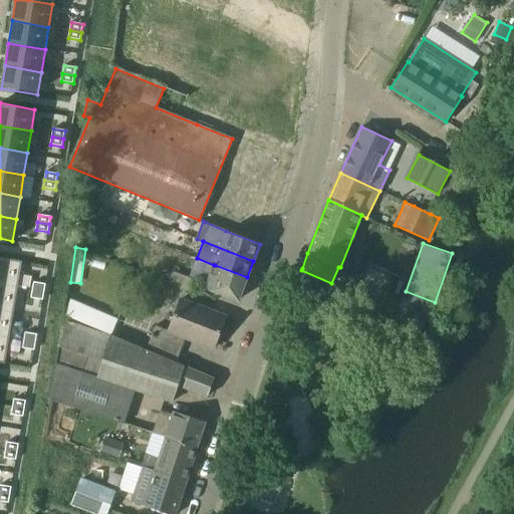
[(0,256),(0,282),(18,286),(22,260),(0,256)]
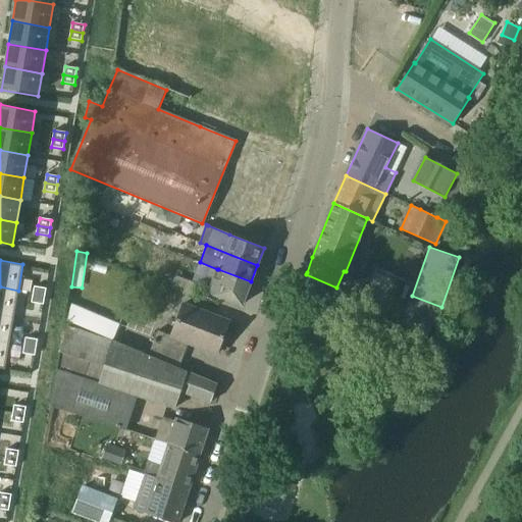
[(242,305),(251,281),(218,269),(217,269),(209,293),(242,305)]
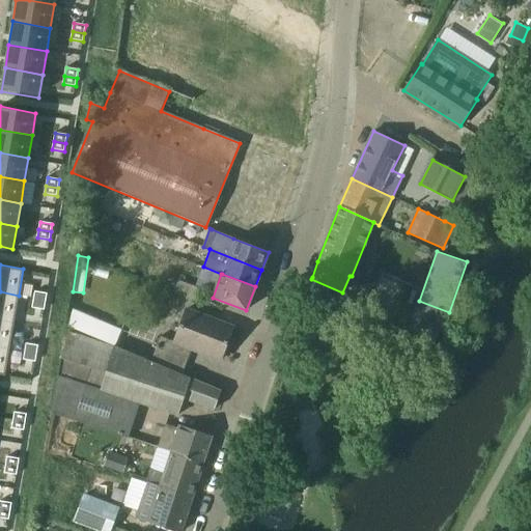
[(202,288),(179,281),(175,294),(198,301),(202,288)]
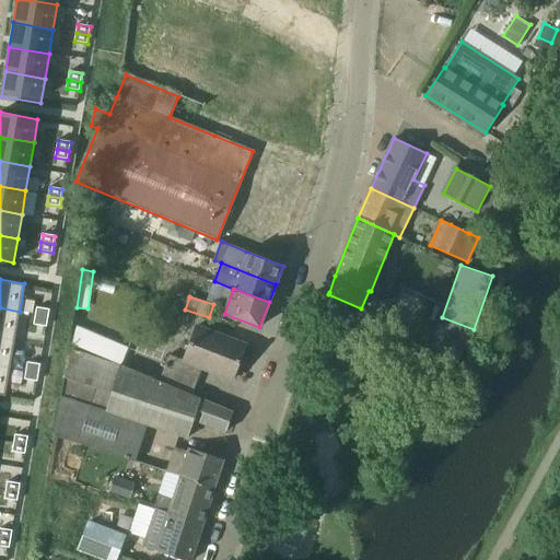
[(0,307),(0,337),(15,340),(20,312),(0,307)]
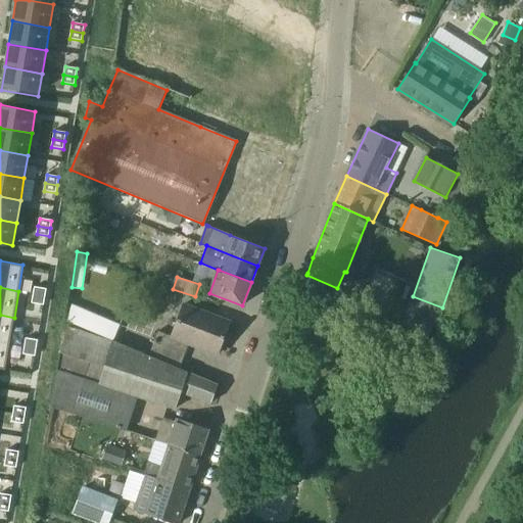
[(35,287),(33,295),(45,297),(46,289),(35,287)]
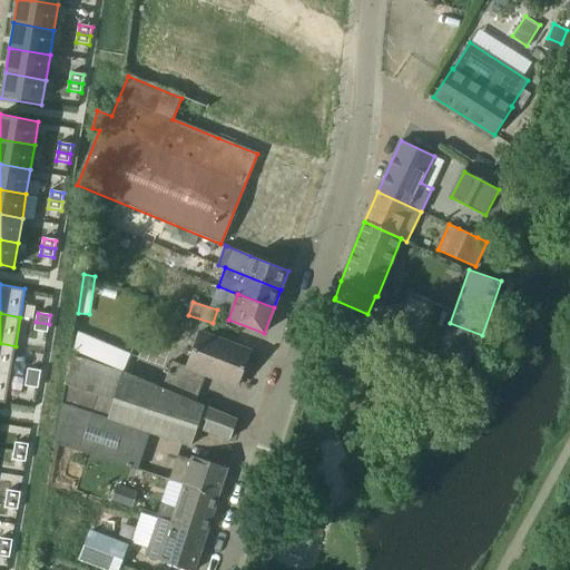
[(36,322),(35,331),(48,333),(49,324),(36,322)]
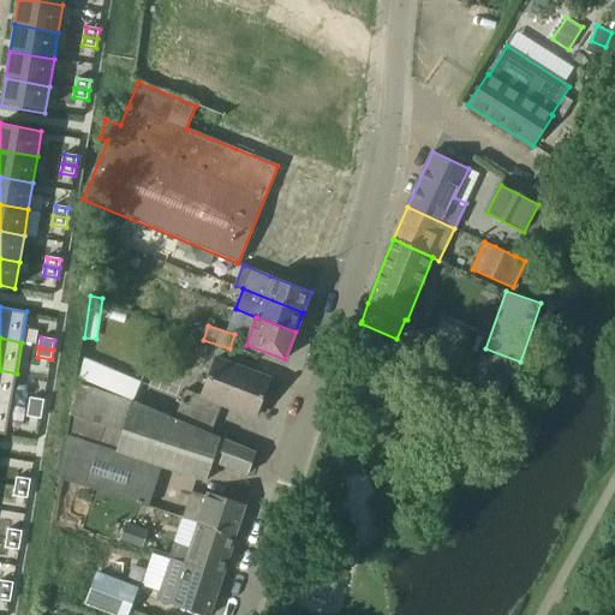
[(141,382),(85,358),(77,378),(132,401),(141,382)]
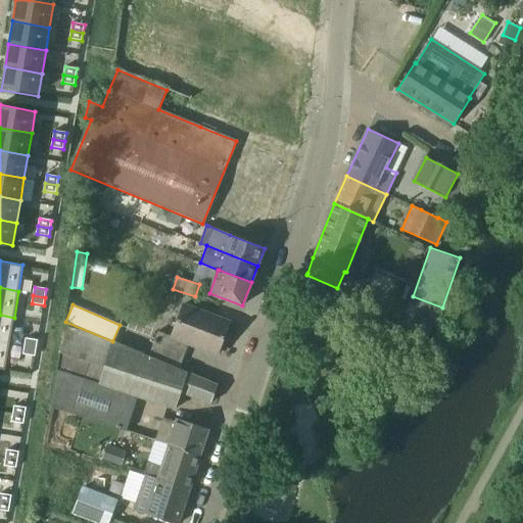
[(217,354),(230,322),(184,304),(172,336),(158,331),(148,355),(148,357),(180,369),(188,344),(217,354)]
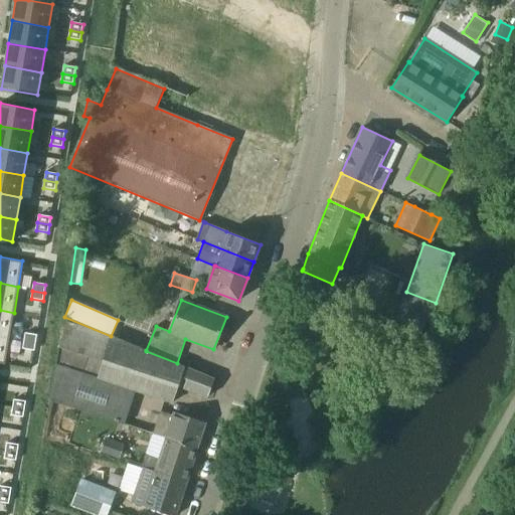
[(0,310),(0,336),(9,338),(14,313),(0,310)]
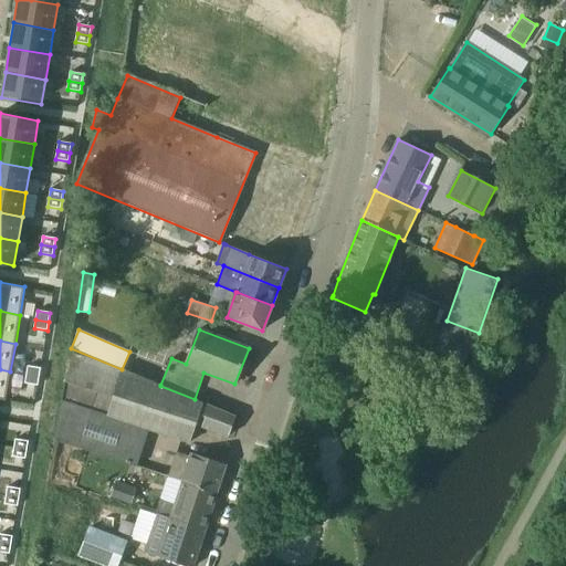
[(122,369),(70,353),(62,401),(50,439),(128,464),(138,469),(139,467),(137,465),(149,430),(189,442),(195,425),(229,437),(236,417),(195,399),(160,386),(160,385),(122,369)]
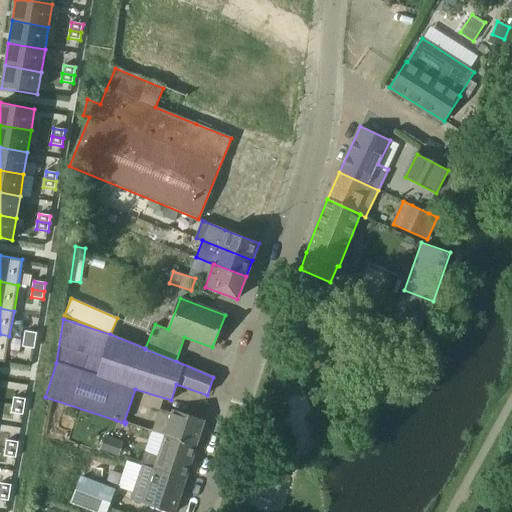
[(25,331),(24,339),(35,341),(37,333),(25,331)]
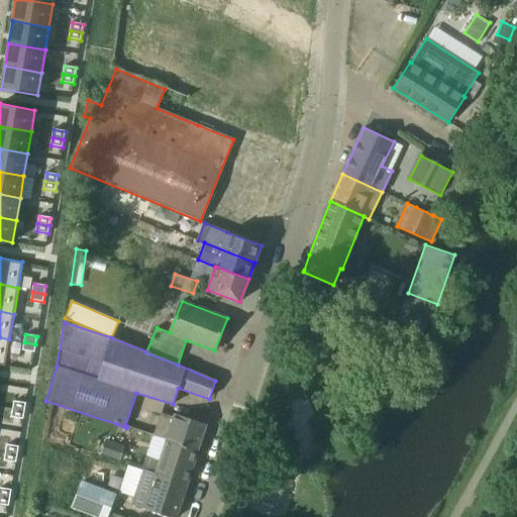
[(0,337),(0,365),(5,366),(9,339),(0,337)]
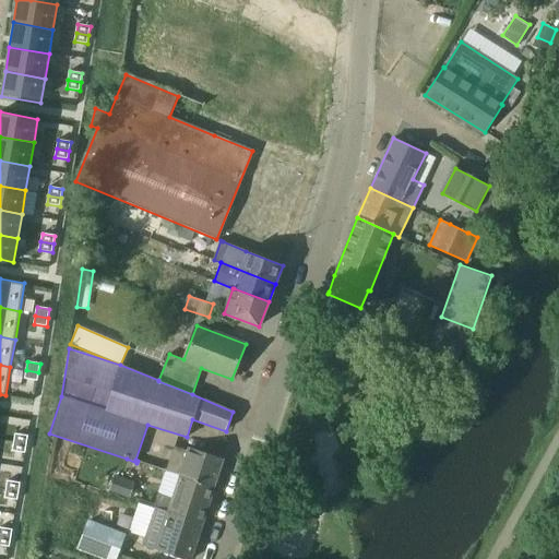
[(26,370),(24,379),(37,381),(38,372),(26,370)]
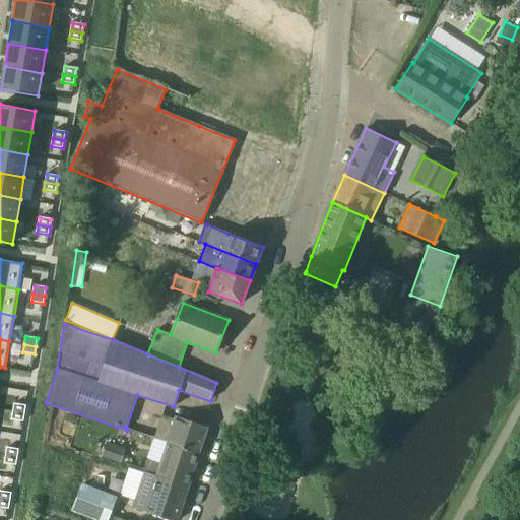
[(14,403),(13,411),(24,413),(26,405),(14,403)]
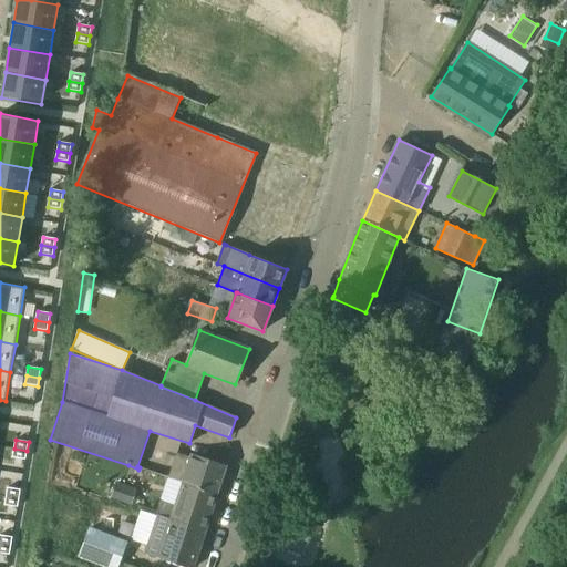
[(14,449),(12,457),(26,460),(27,451),(14,449)]
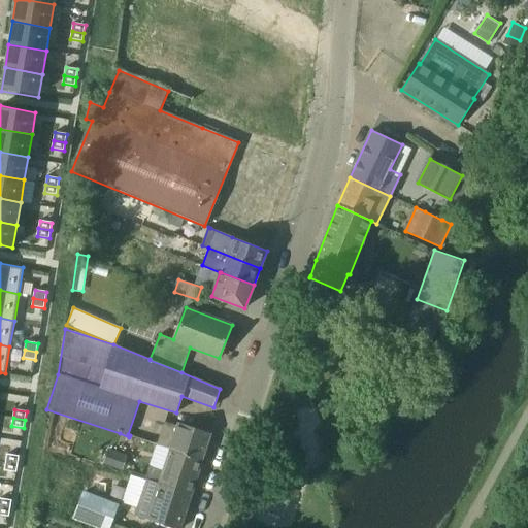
[(178,425),(177,427),(163,422),(156,446),(202,461),(210,435),(178,425)]
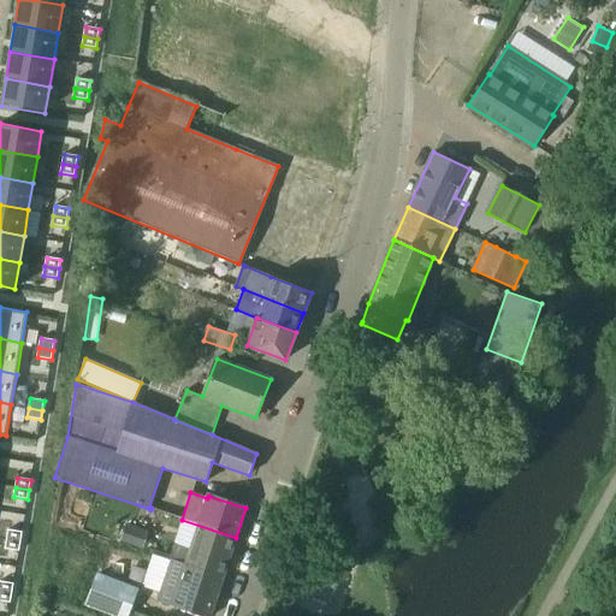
[(223,578),(236,538),(182,520),(179,525),(183,526),(182,531),(195,535),(185,566),(223,578)]
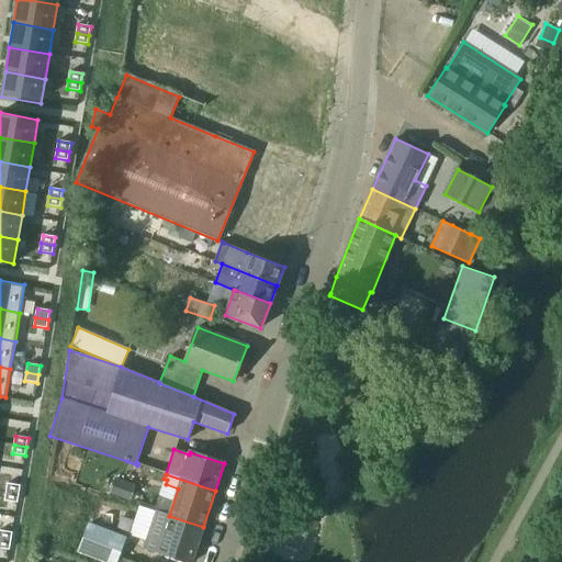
[(8,483),(6,492),(19,494),(21,485),(8,483)]
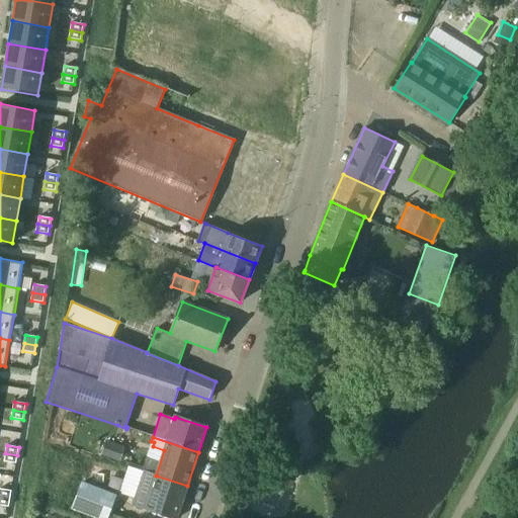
[(5,453),(4,461),(16,463),(17,455),(5,453)]
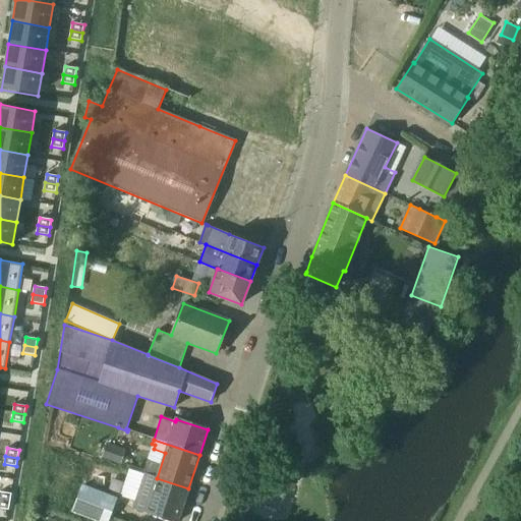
[(177,520),(188,488),(157,478),(142,473),(131,508),(118,504),(112,520),(131,520),(135,510),(169,520),(177,520)]
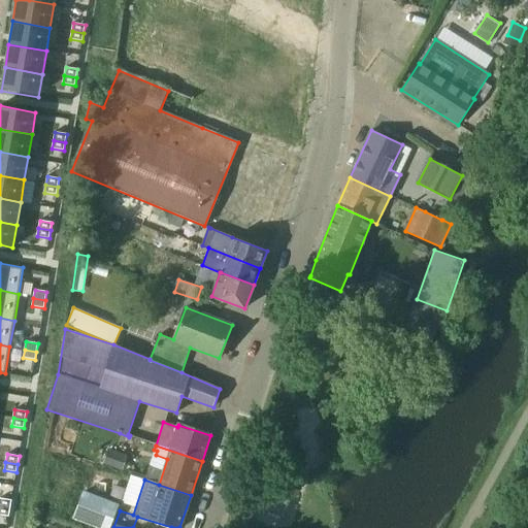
[(84,490),(72,519),(96,527),(109,527),(119,504),(84,490)]
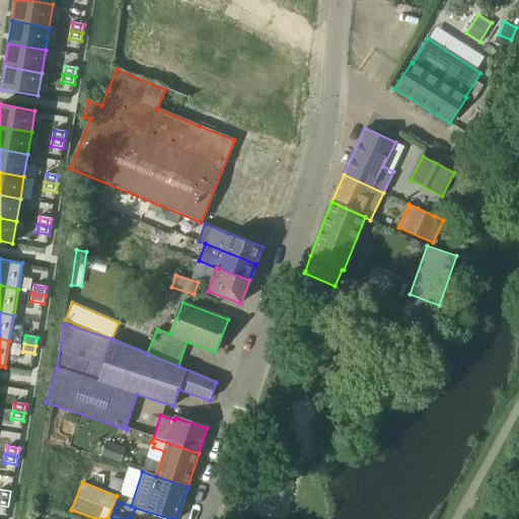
[(0,490),(0,498),(10,500),(11,492),(0,490)]
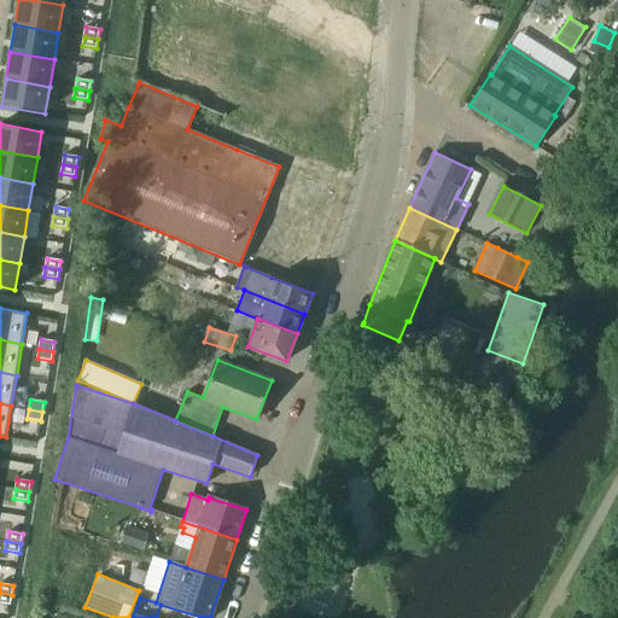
[(0,593),(0,602),(11,605),(12,595),(0,593)]
